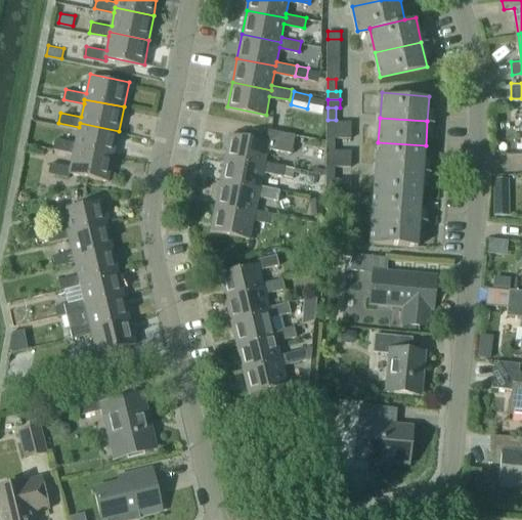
[(328,120),(328,128),(340,128),(340,120),(336,120),(328,120)]
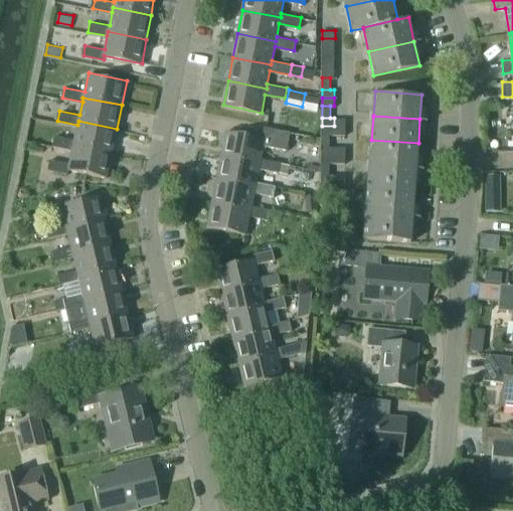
[(334,118),(334,126),(346,126),(346,118),(334,118)]
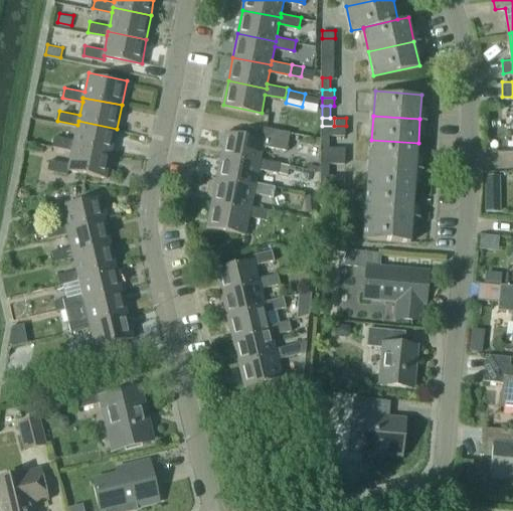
[(73,144),(112,152),(117,129),(78,121),(77,125),(74,139),(55,135),(53,145),(72,149),(73,144)]
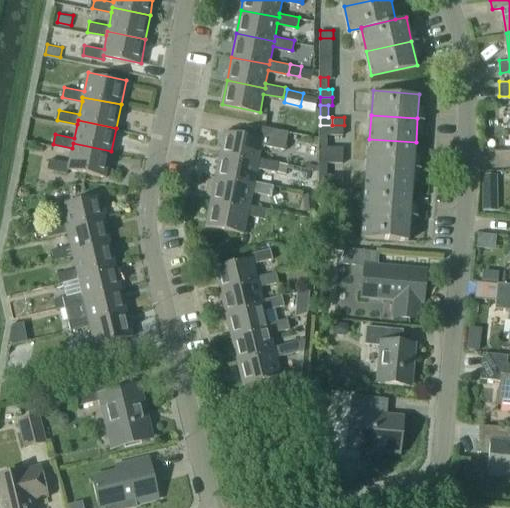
[(265,125),(263,133),(263,137),(225,129),(220,153),(258,161),(259,156),(262,143),(285,147),(289,130),(265,125)]
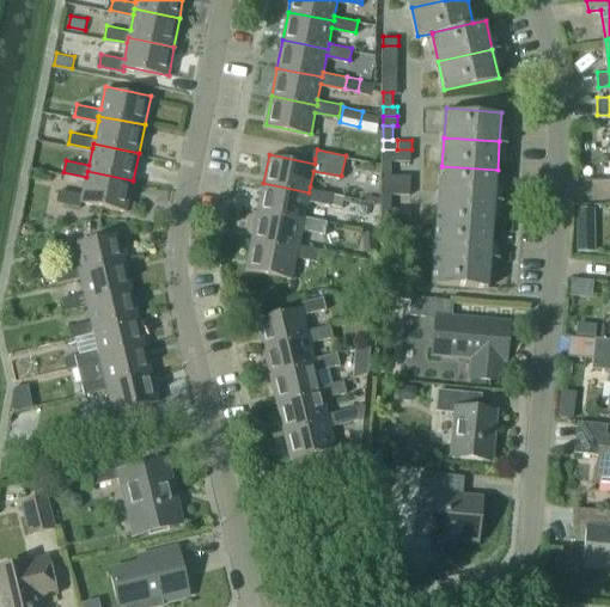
[(383,149),(383,159),(392,159),(397,159),(397,149),(383,149)]
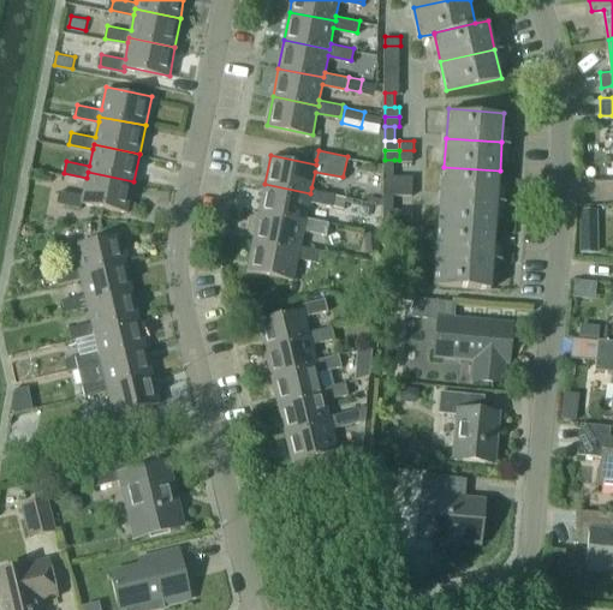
[(399,150),(399,160),(414,160),(414,150),(399,150)]
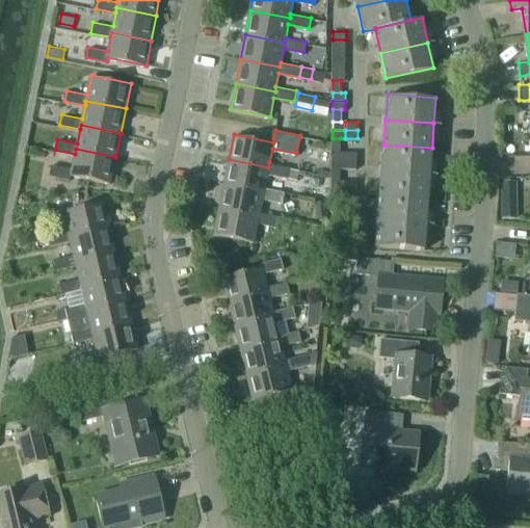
[(333,138),(332,151),(341,151),(341,138),(333,138)]
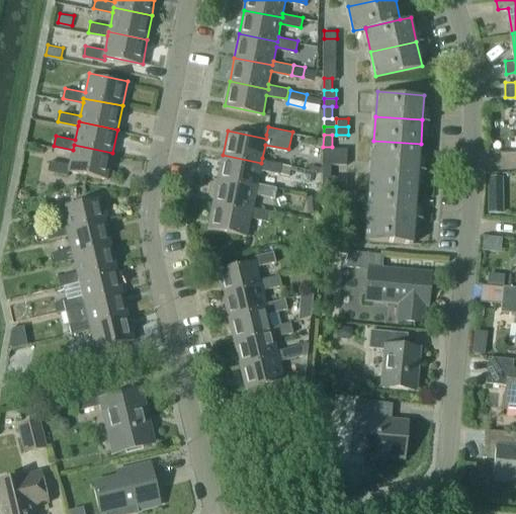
[(371,165),(419,168),(421,144),(373,141),(371,165)]
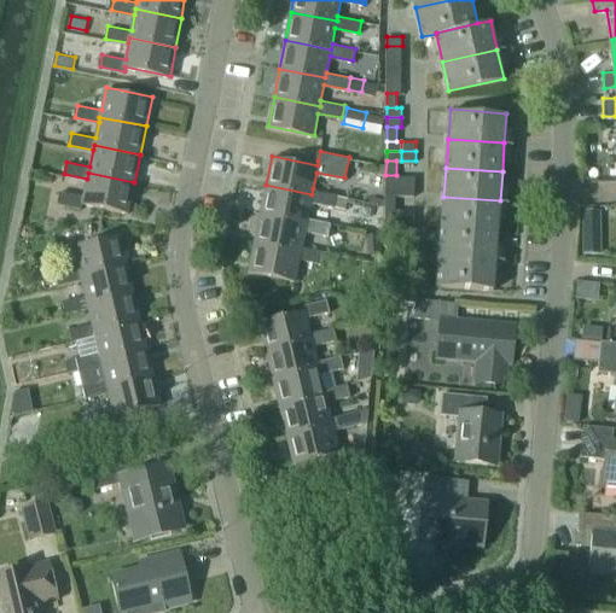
[(88,173),(87,179),(83,194),(60,190),(58,202),(82,208),(83,203),(128,211),(134,182),(88,173)]
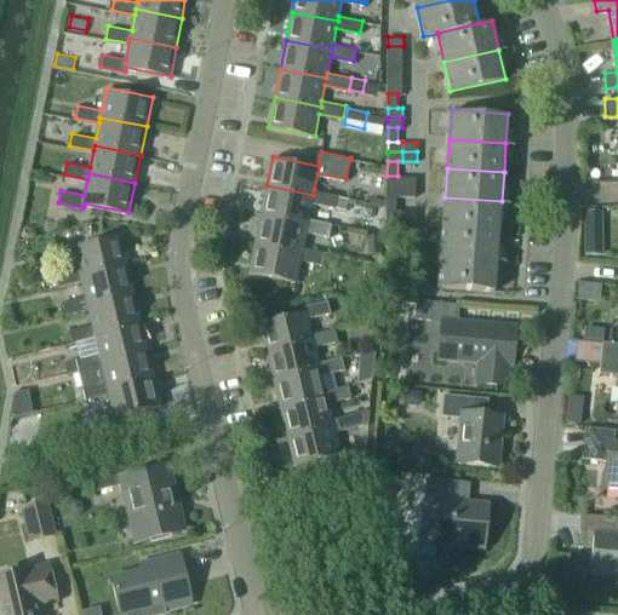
[(387,176),(387,185),(401,185),(401,176),(398,176),(387,176)]
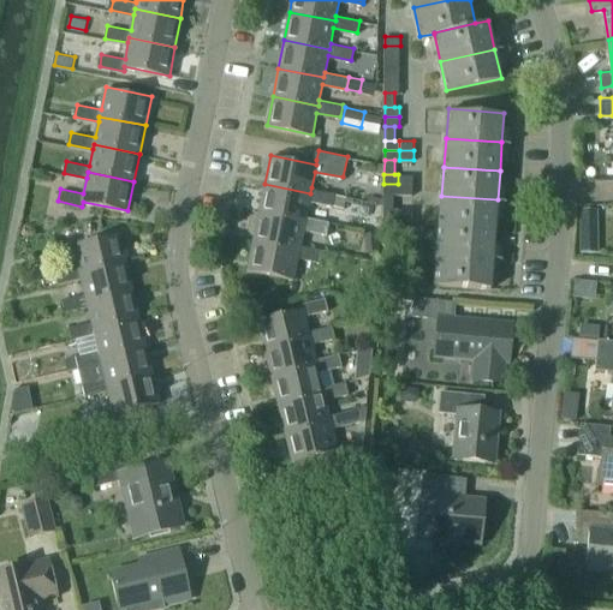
[(398,174),(398,184),(412,184),(414,174),(398,174)]
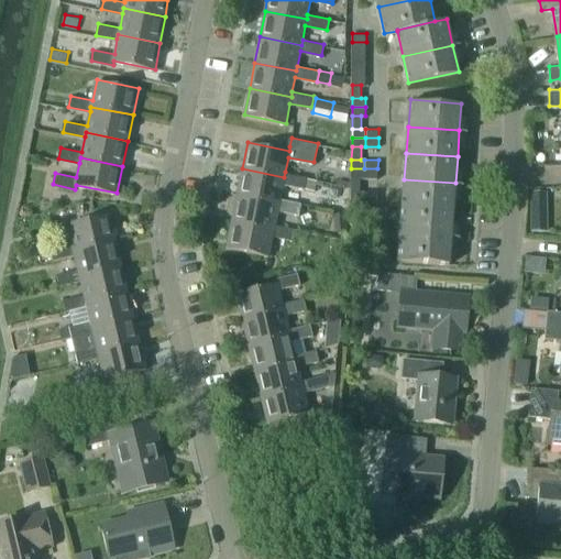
[(279,203),(279,198),(283,183),(305,187),(307,176),(285,172),(284,177),(242,168),(238,195),(279,203)]
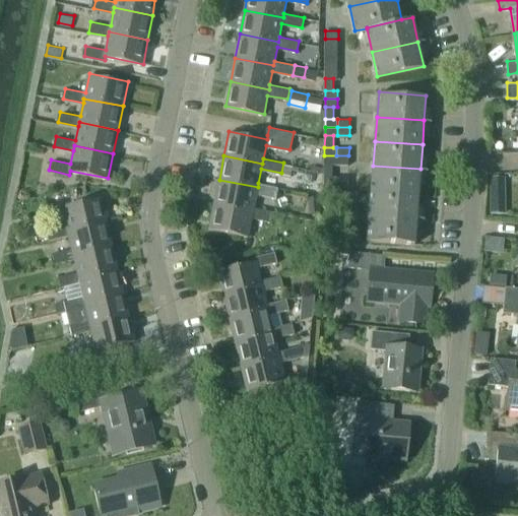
[(324,155),(324,164),(332,164),(336,164),(336,155),(324,155)]
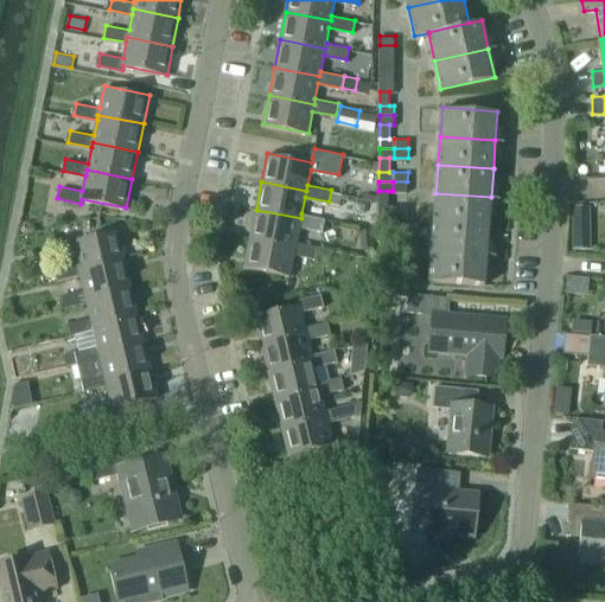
[(393,181),(393,191),(407,191),(407,181),(393,181)]
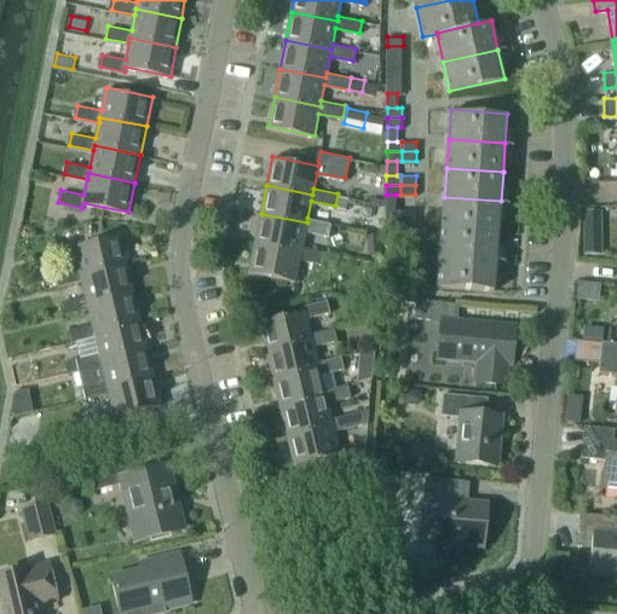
[(338,193),(335,206),(346,208),(349,196),(338,193)]
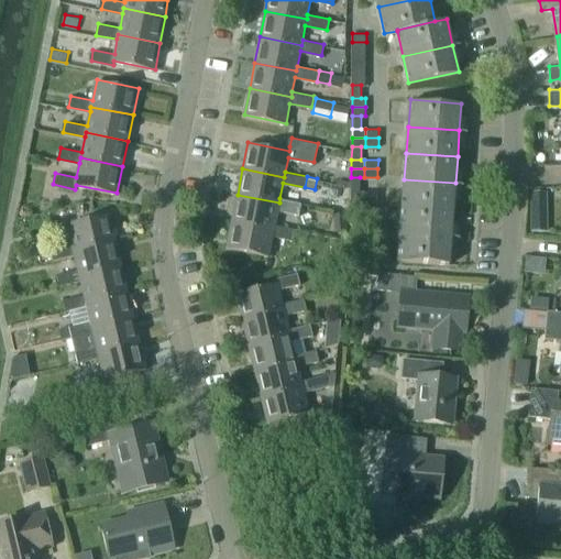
[(351,185),(351,190),(360,190),(360,177),(351,177),(351,181),(351,184),(351,185)]
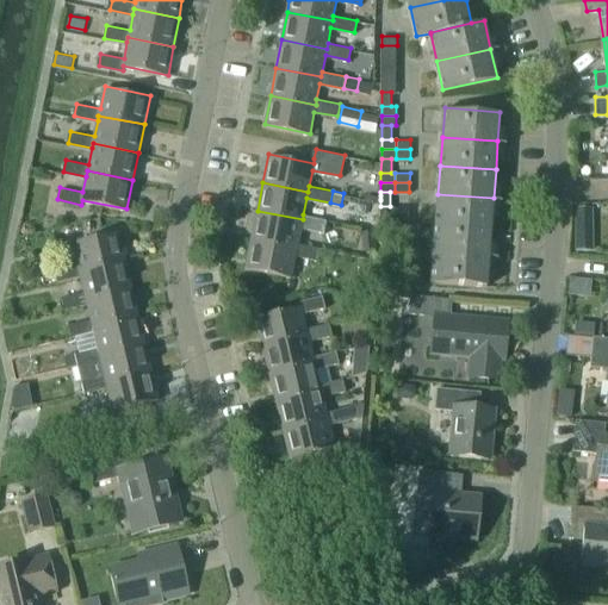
[(436,223),(491,226),(494,198),(438,194),(436,223)]
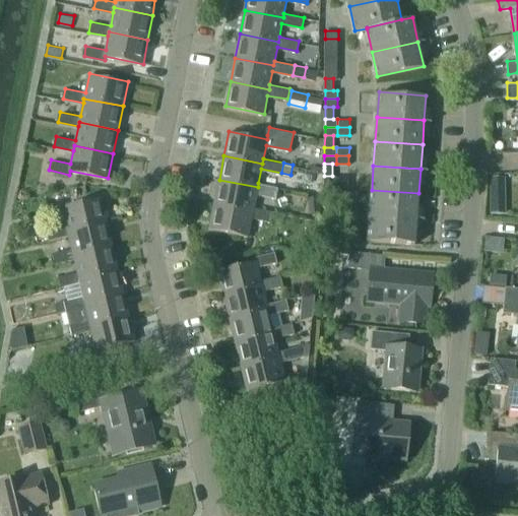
[(332,176),(324,176),(324,184),(336,184),(336,176),(332,176)]
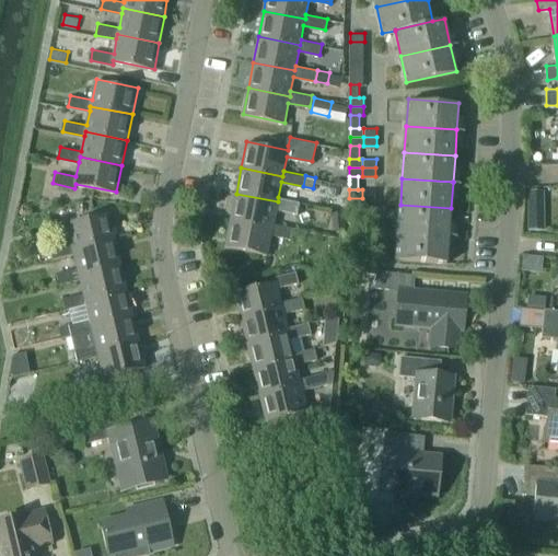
[(375,189),(362,189),(362,198),(375,198),(375,189)]
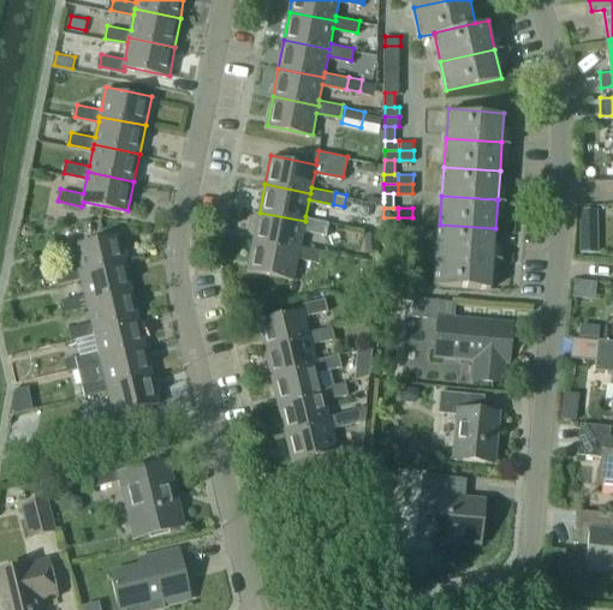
[(582,251),(599,251),(599,208),(582,208),(582,251)]
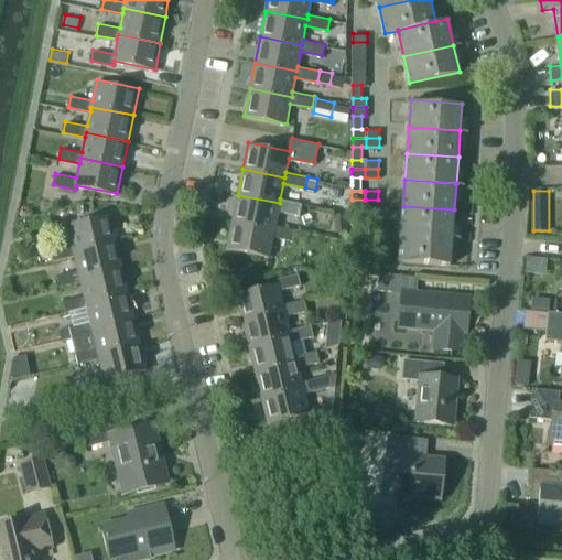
[(274,229),(276,224),(279,210),(300,214),(302,203),(280,198),(280,203),(238,195),(233,221),(274,229)]
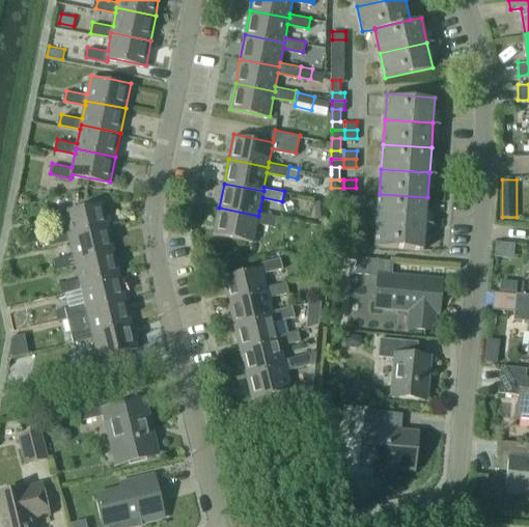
[(343,188),(331,188),(331,196),(343,196),(343,188)]
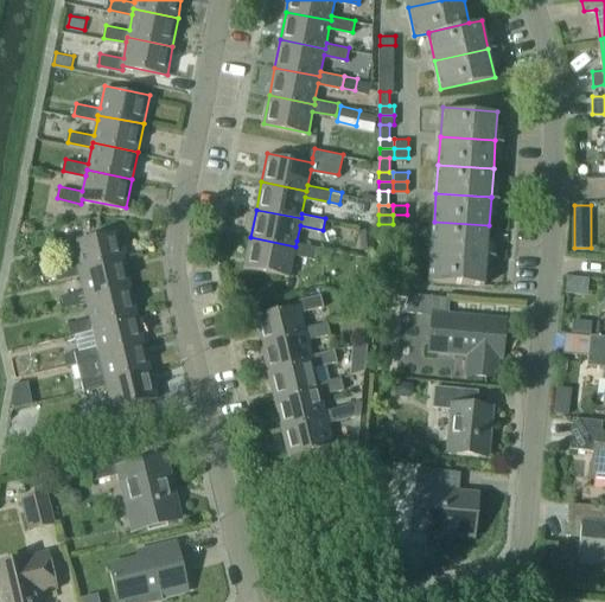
[(407,215),(393,215),(393,224),(407,224),(407,215)]
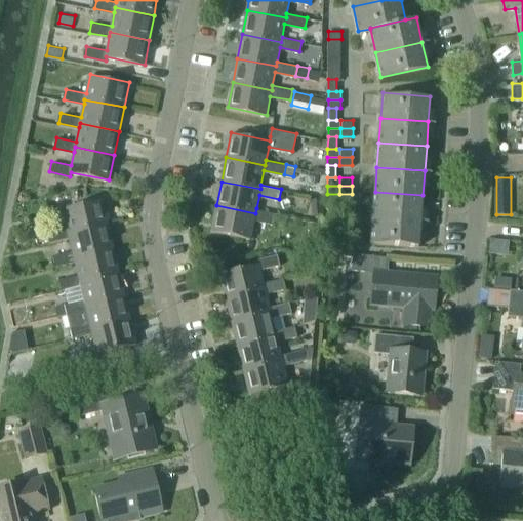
[(373,216),(420,219),(423,195),(375,192),(373,216)]
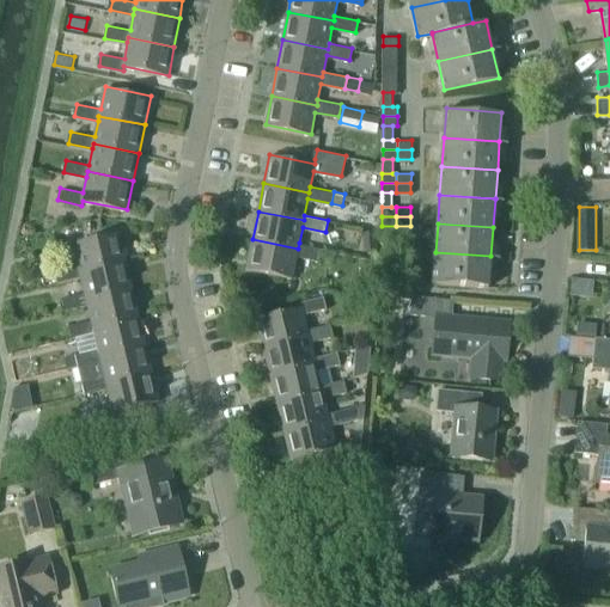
[(59,281),(81,275),(80,270),(126,258),(119,230),(73,241),(79,263),(55,268),(59,281)]
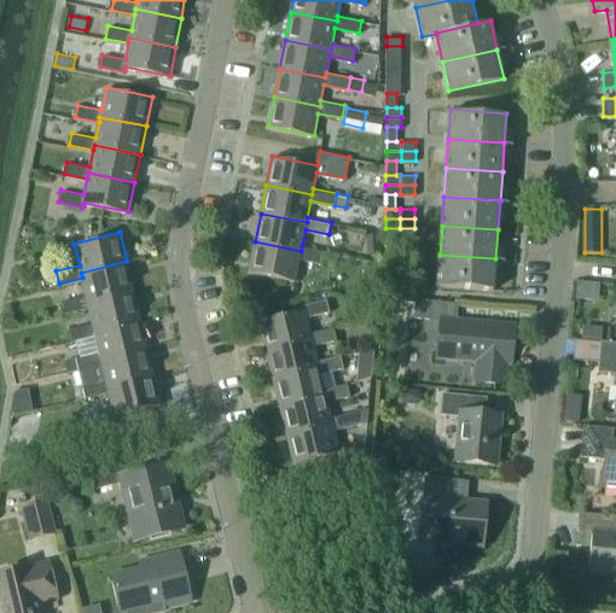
[(382,250),(382,232),(367,233),(368,251),(382,250)]
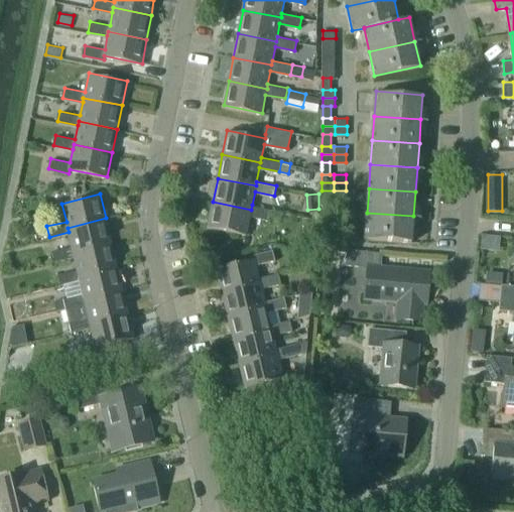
[(251,210),(213,202),(208,226),(246,234),(250,216),(269,219),(271,209),(252,205),(251,210)]
